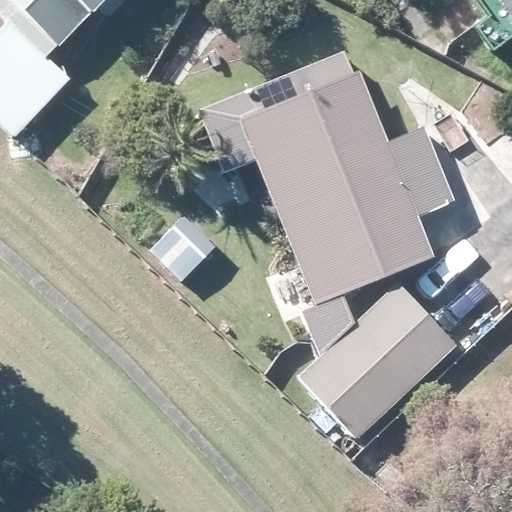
[(95,12),(98,15),(105,8),(112,14),(125,0),(0,0),(0,14),(10,24),(0,35),(0,120),(17,137),(71,80),(66,75),(59,68),(50,59),(83,24),(95,12)]
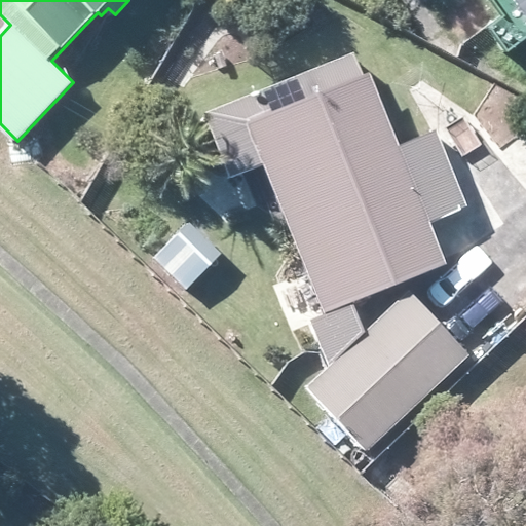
[(525,0),(516,0),(525,13),(525,0)]
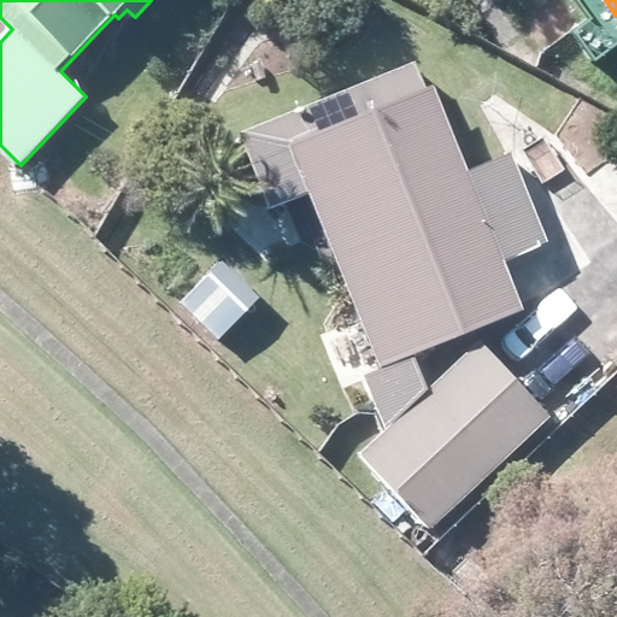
[(470,172),(435,88),(424,94),(410,59),(374,75),(388,109),(293,147),(383,368),(405,359),(526,310),(487,216),(470,172)]
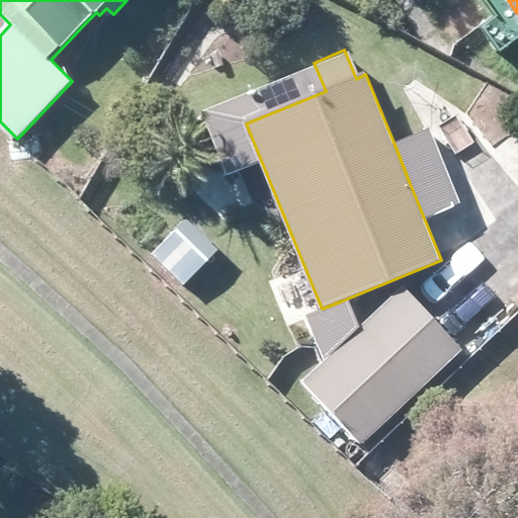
[(149,254),(182,286),(219,249),(185,217),(149,254)]
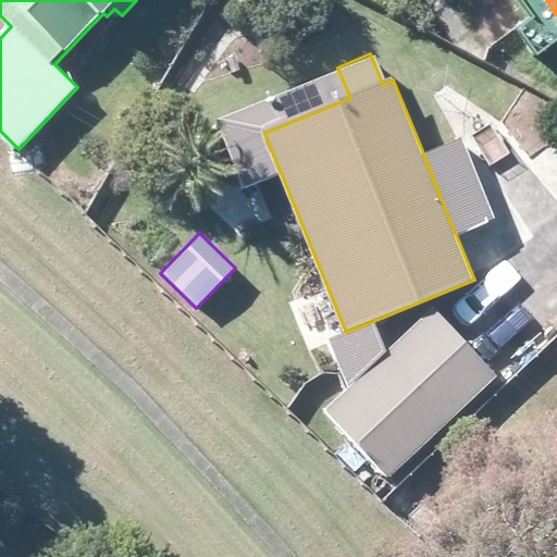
[(394,478),(497,376),(434,311),(330,412),(394,478)]
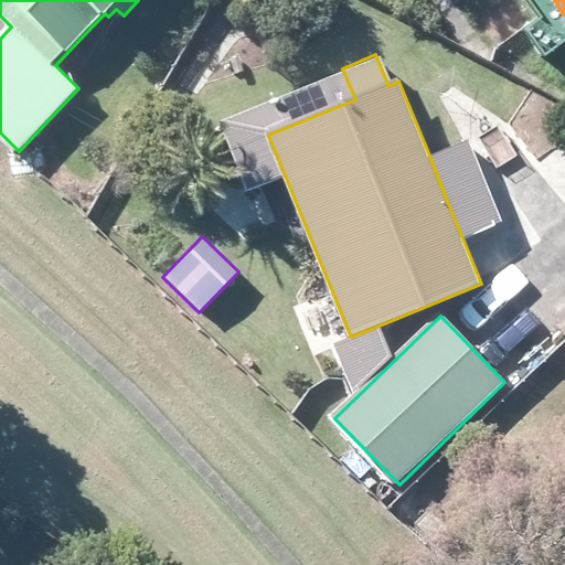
All buildings are outlined.
